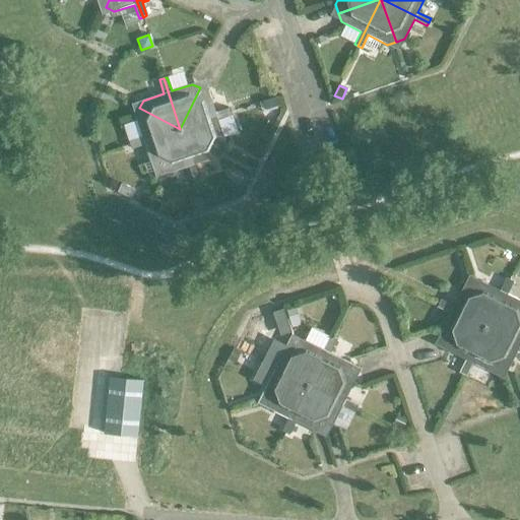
[(208,91),(200,87),(180,129),(230,112),(229,108),(215,113),(208,91)]
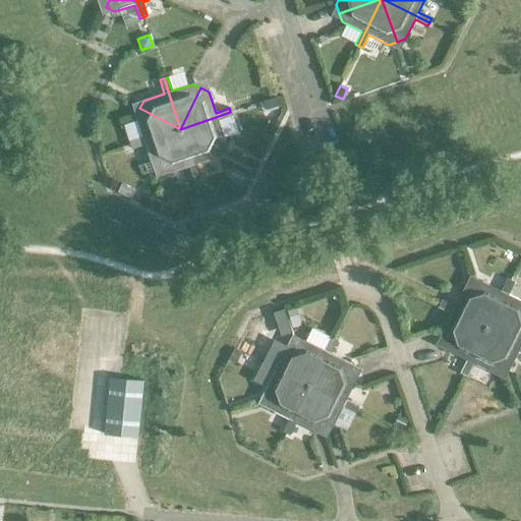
[(278,98),(263,103),(266,111),(280,106),(278,98)]
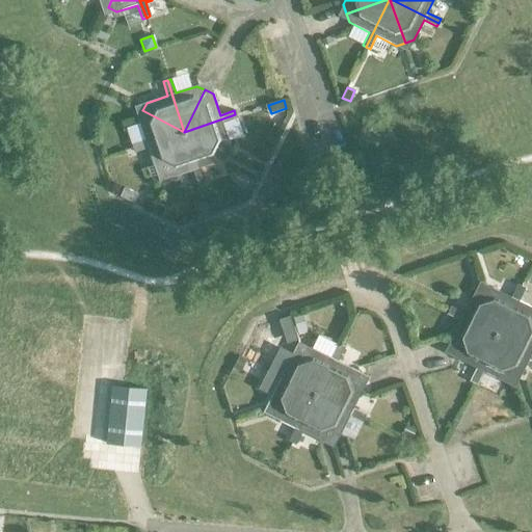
[(184,132),(142,110),(138,118),(145,140),(131,144),(133,149),(184,132)]
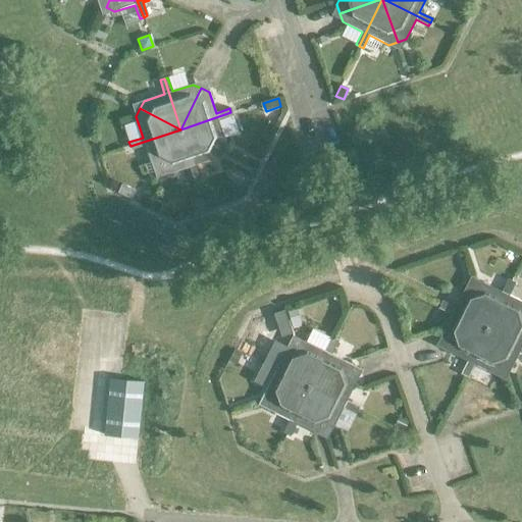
[(232,116),(230,112),(180,129),(221,150),(225,142),(218,120),(232,116)]
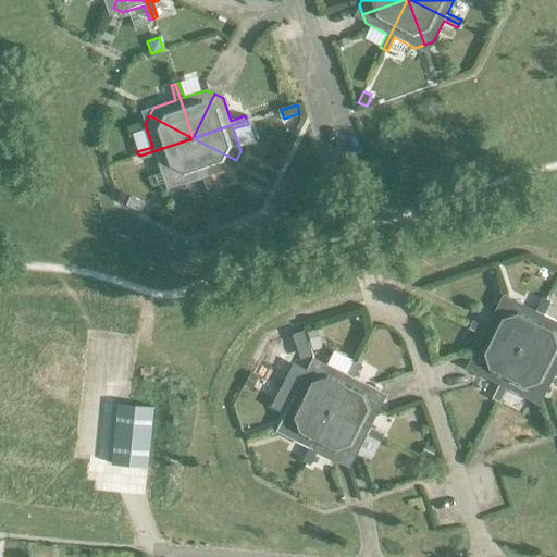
[(193,138),(139,156),(140,160),(155,155),(162,177),(171,182),(193,138)]
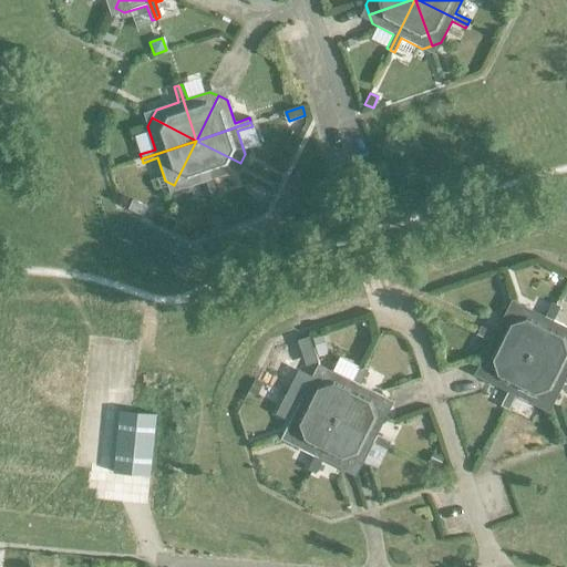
[(196,141),(174,185),(183,189),(205,182),(210,196),(214,195),(196,141)]
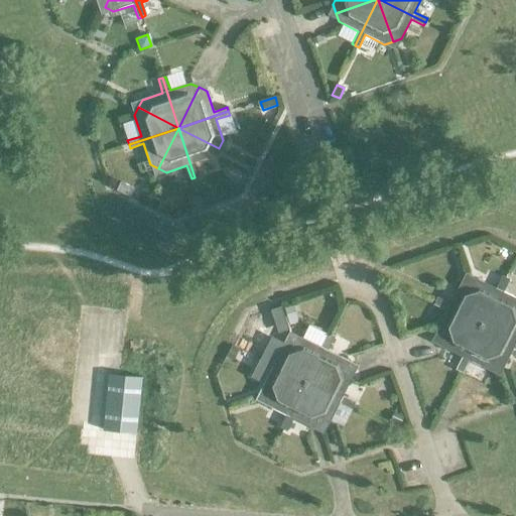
[(215,155),(219,148),(178,128),(195,177),(199,176),(195,162),(215,155)]
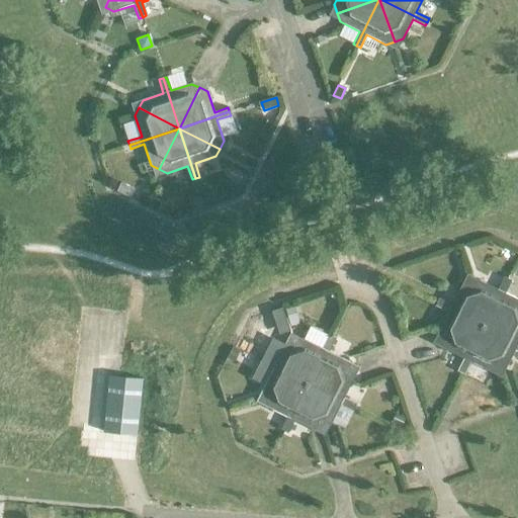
[(120,183),(115,193),(128,200),(134,190),(120,183)]
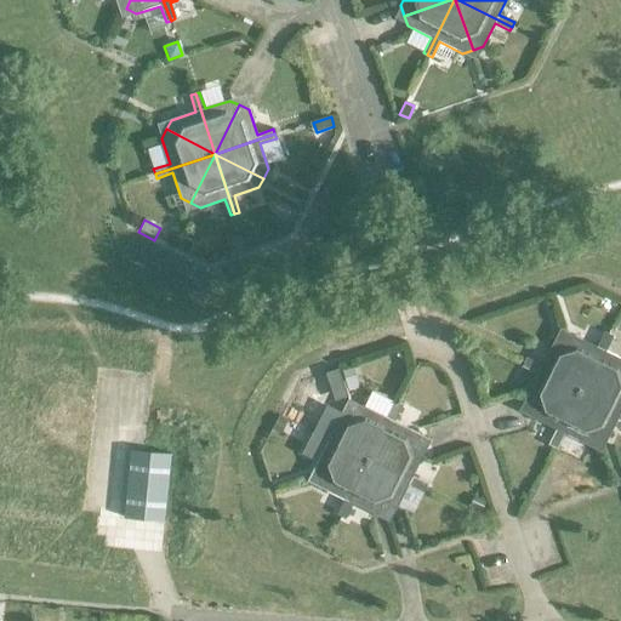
[(580,391),(609,335),(604,332),(597,347),(574,336),(563,340),(580,391)]
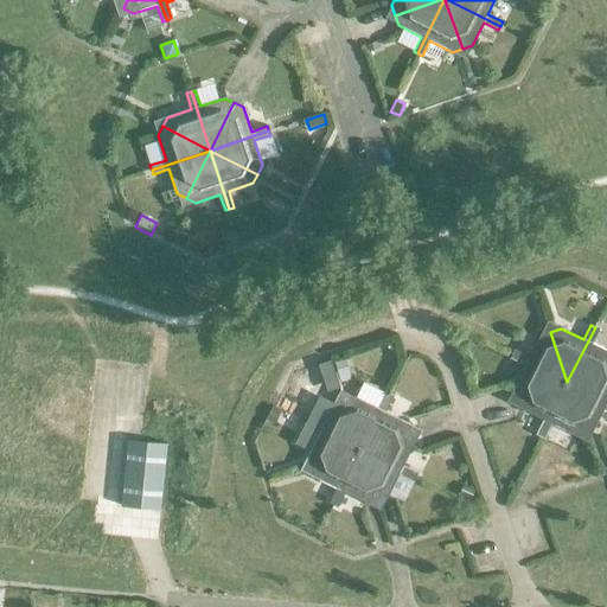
[(599,330),(595,327),(567,382),(606,369),(606,351),(592,344),(599,330)]
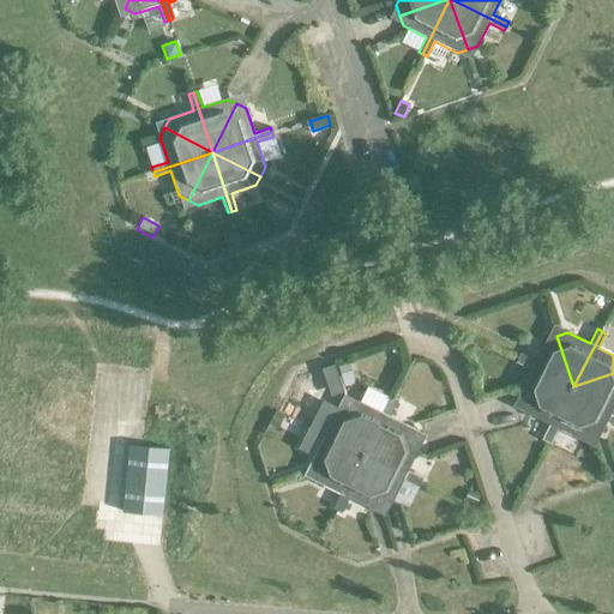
[(573,386),(557,336),(547,338),(535,362),(521,354),(518,359),(573,386)]
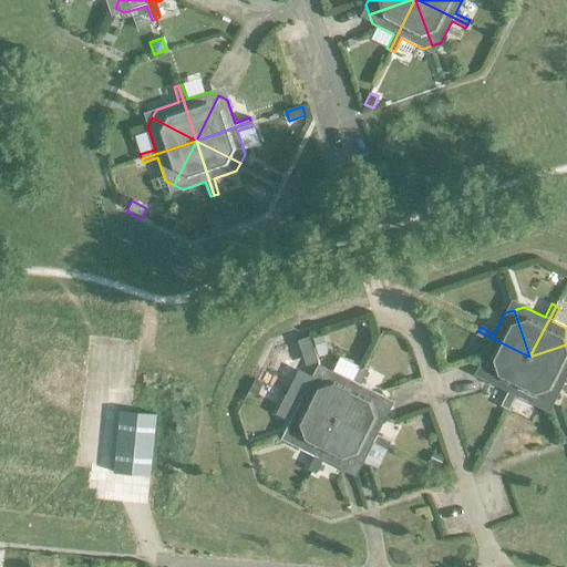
[(430,311),(423,319),(433,328),(440,320),(430,311)]
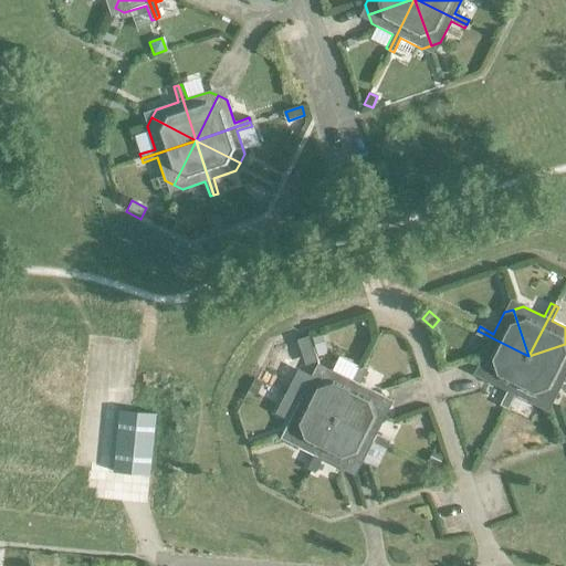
[(528,356),(478,331),(475,334),(490,342),(479,363),(482,371),(528,356)]
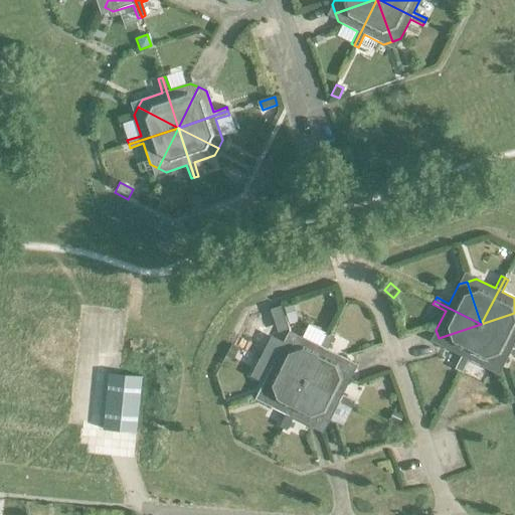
[(273,321),(284,317),(281,307),(270,311),(273,321)]
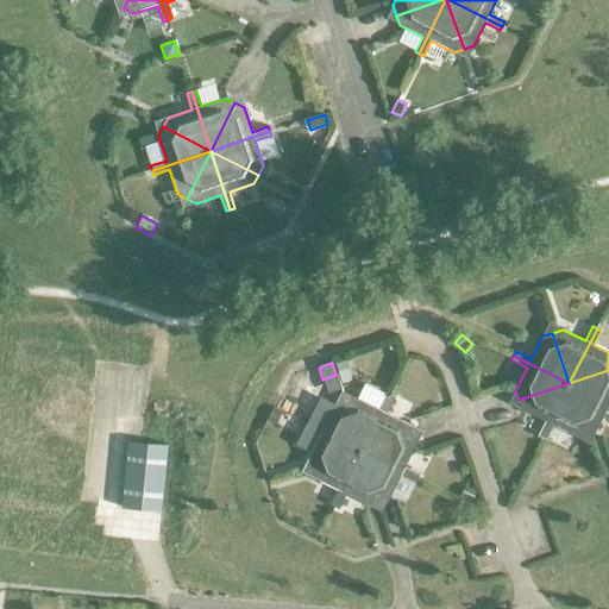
[(346,363),(336,365),(341,385),(352,382),(346,363)]
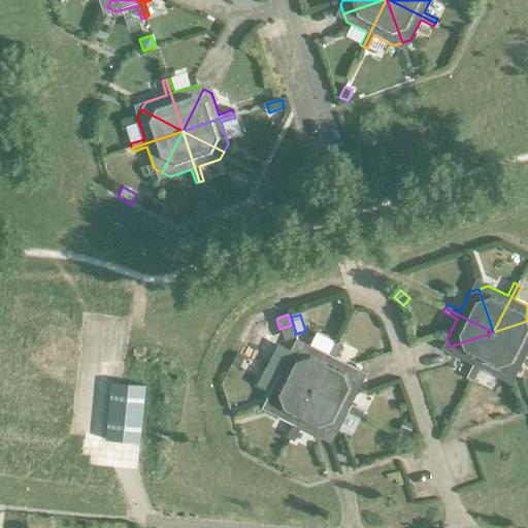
[(527,321),(493,332),(527,349),(527,321)]
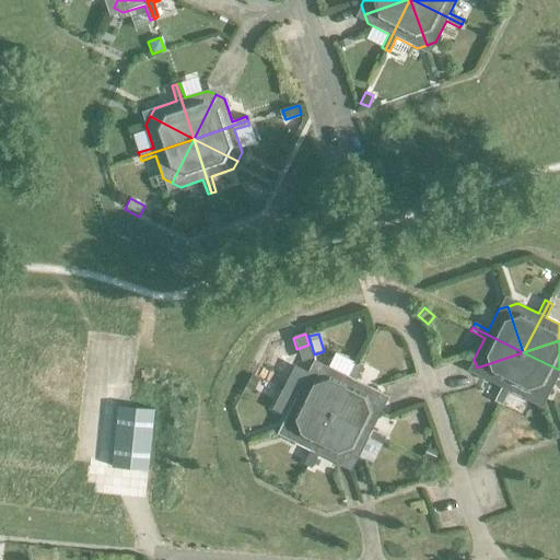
[(523,352),(477,368),(479,377),(501,387),(493,401),(498,404),(523,352)]
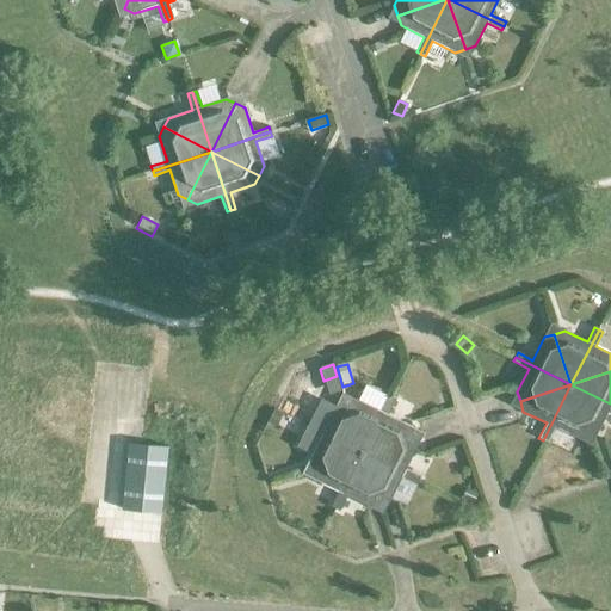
[(571,384),(543,440),(568,451),(574,437),(578,439),(587,436),(571,384)]
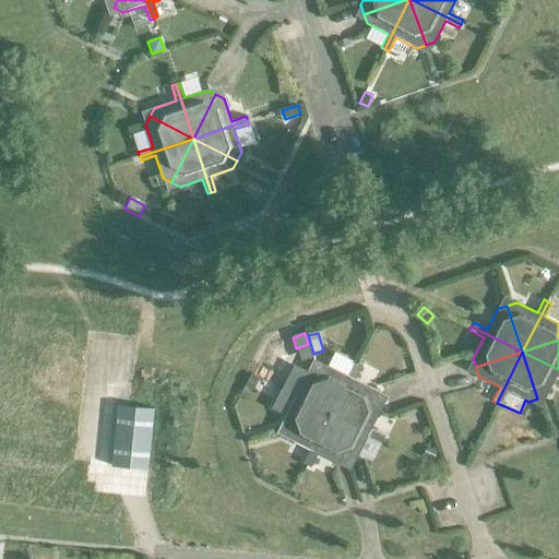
[(558,369),(522,352),(537,399),(547,395),(557,375),(558,375),(558,369)]
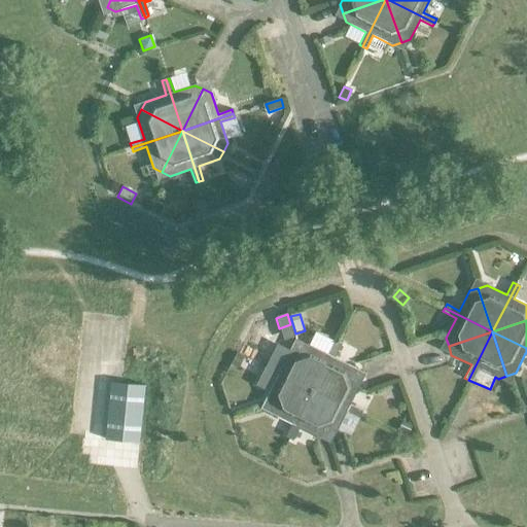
[(315,332),(309,346),(326,354),(334,342),(315,332)]
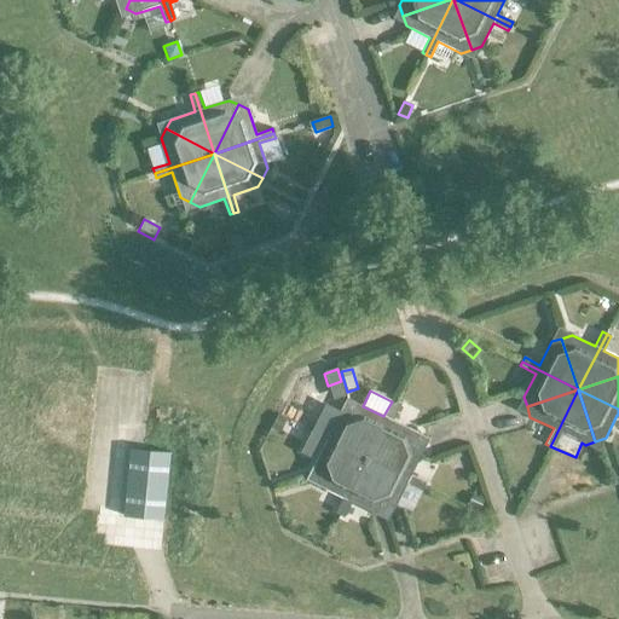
[(360,405),(351,408),(368,460),(395,403),(392,401),(383,416),(363,406),(360,405)]
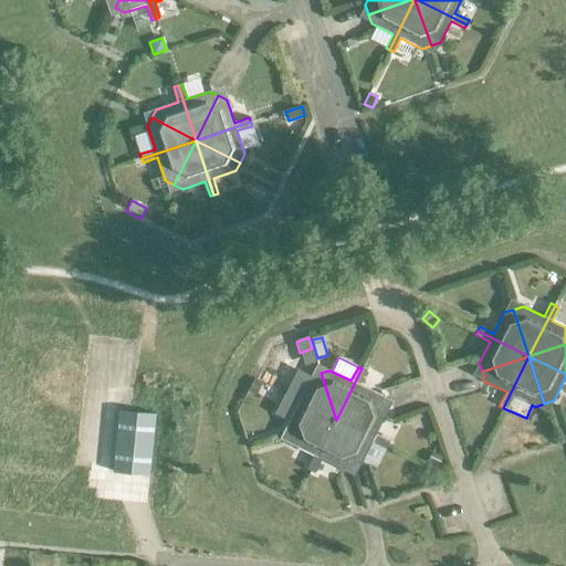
[(362,368),(336,420),(384,405),(380,396),(358,385),(366,370),(362,368)]
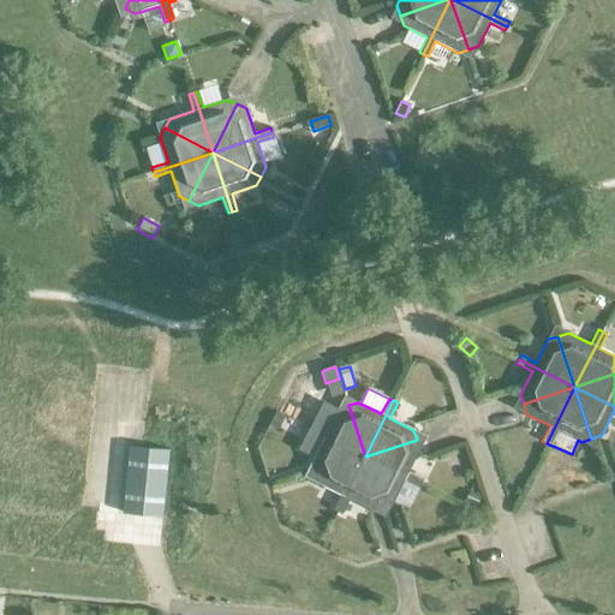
[(311,424),(309,429),(365,457),(348,405),(338,408),(338,410),(322,402),(311,424)]
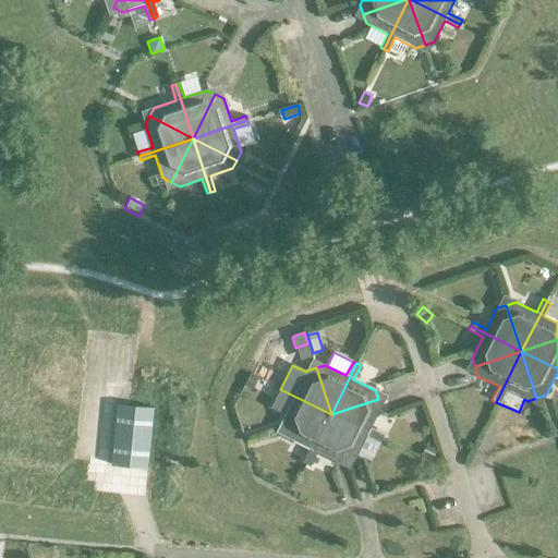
[(250,374),(244,386),(251,389),(257,377),(250,374)]
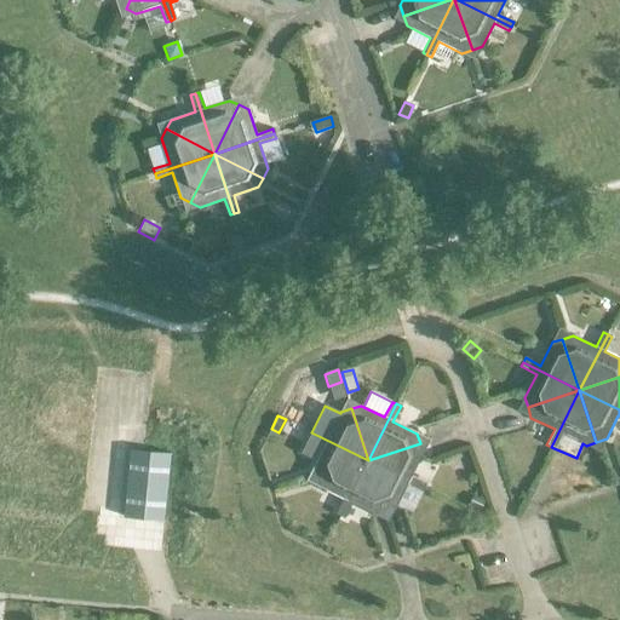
[(311,432),(302,453),(316,460),(313,468),(316,477),(368,460),(311,432)]
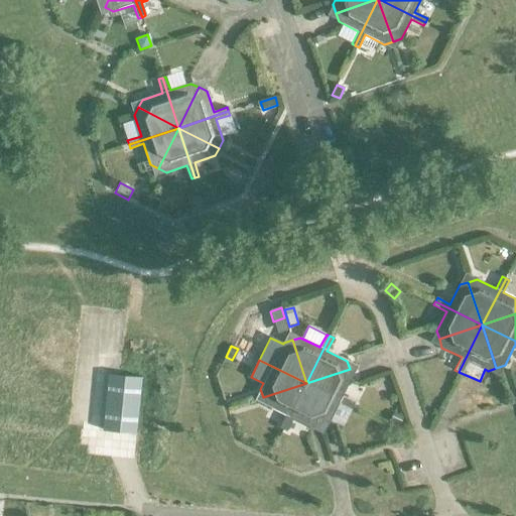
[(350,369),(306,383),(353,406),(355,403),(343,397),(352,377),(350,369)]
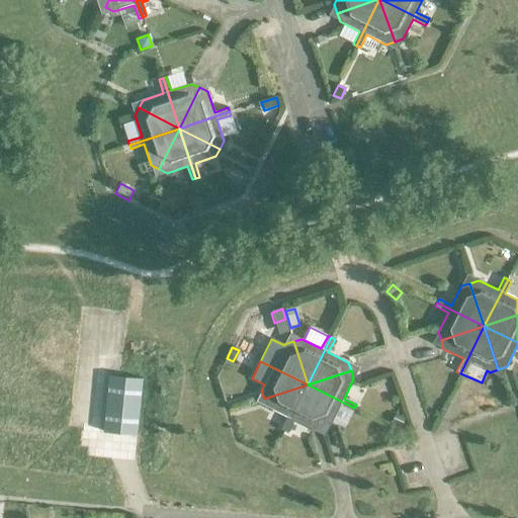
[(108,376),(103,432),(136,436),(141,379),(108,376)]
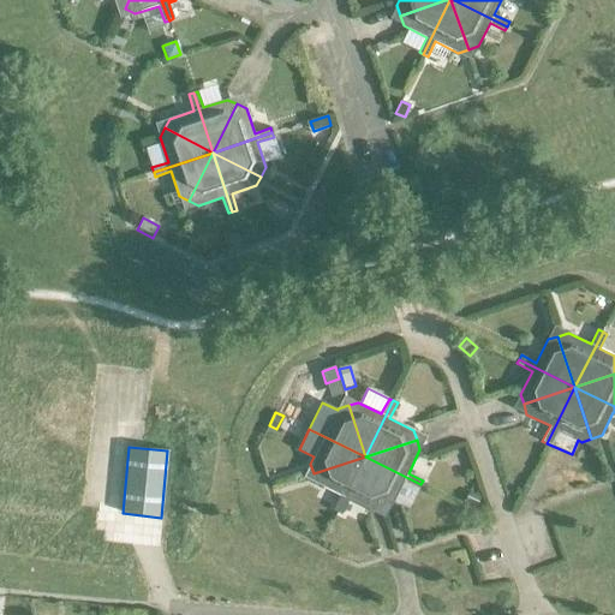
[(365,457),(314,473),(317,483),(340,495),(333,511),(338,512),(365,457)]
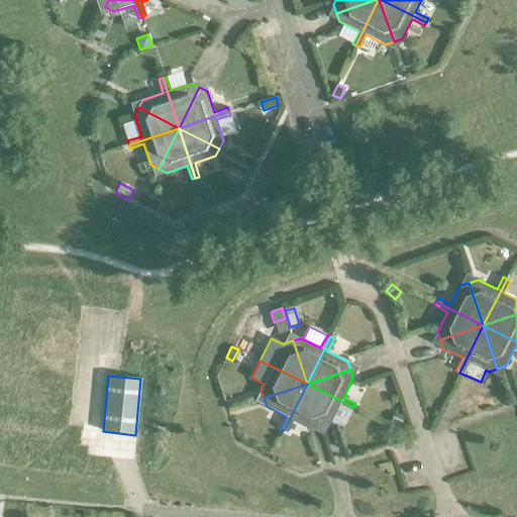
[(307,384),(284,430),(287,432),(293,420),(313,429),(321,427),(307,384)]
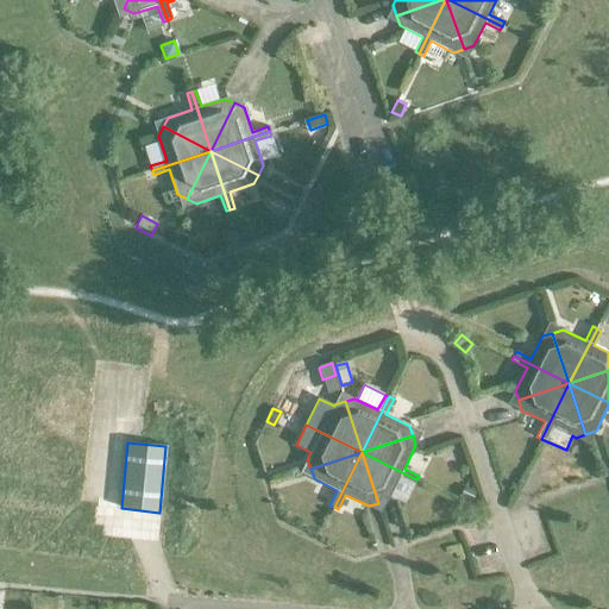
[(416,479),(362,452),(378,503),(388,500),(400,477),(415,484),(416,479)]
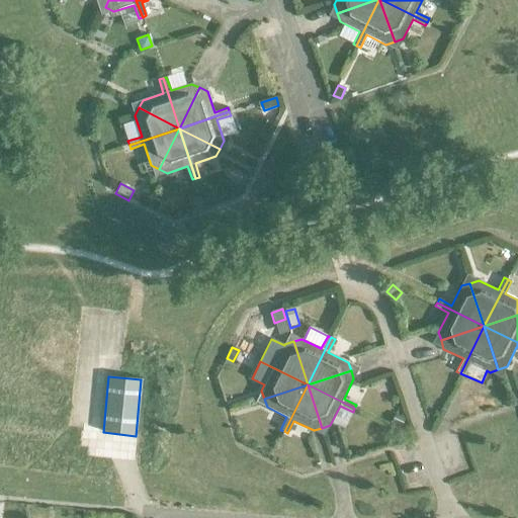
[(396,415),(392,424),(402,428),(406,420),(396,415)]
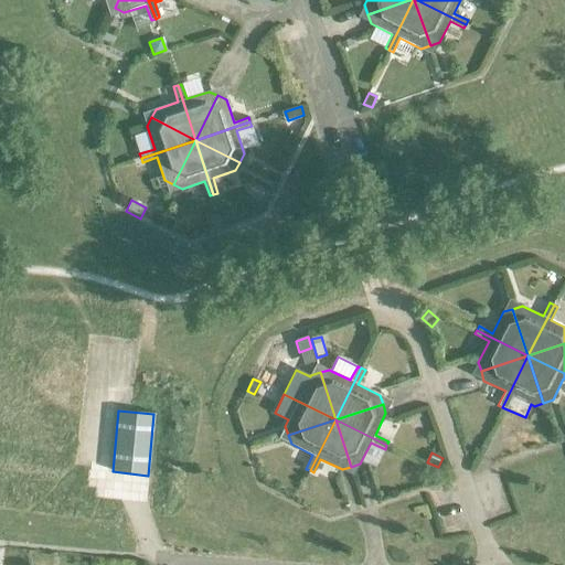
All buildings are outlined.
